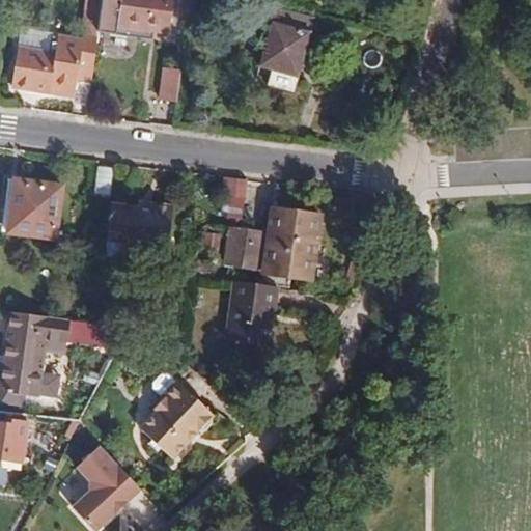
[(87,0),(83,34),(99,37),(99,31),(103,0),(87,0)]
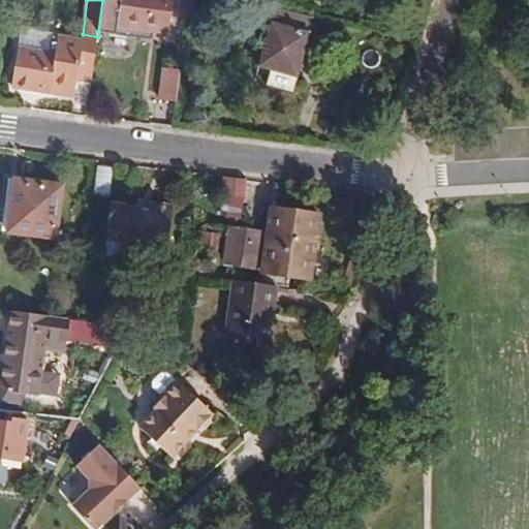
[(102,0),(98,31),(147,37),(148,31),(169,34),(174,0),(102,0)]
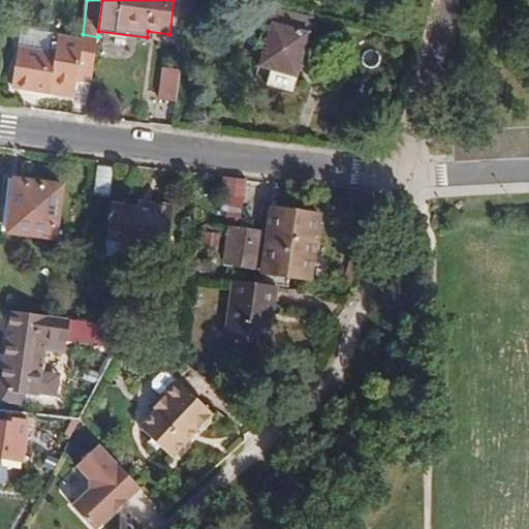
[(276,8),(272,22),(309,33),(313,19),(276,8)]
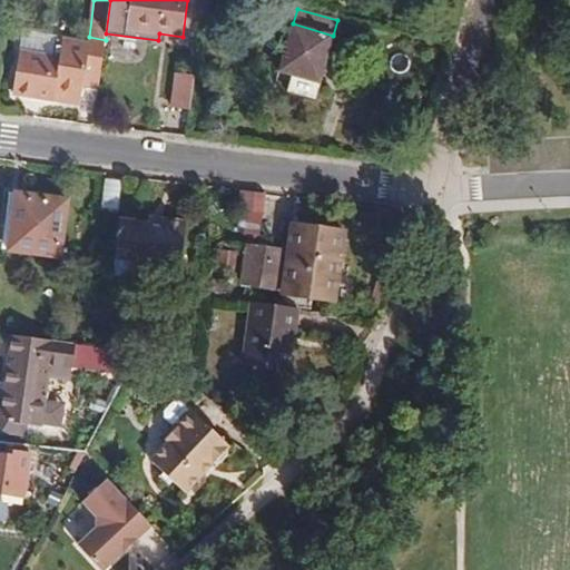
[(210,36),(226,32),(223,16),(207,18),(210,36)]
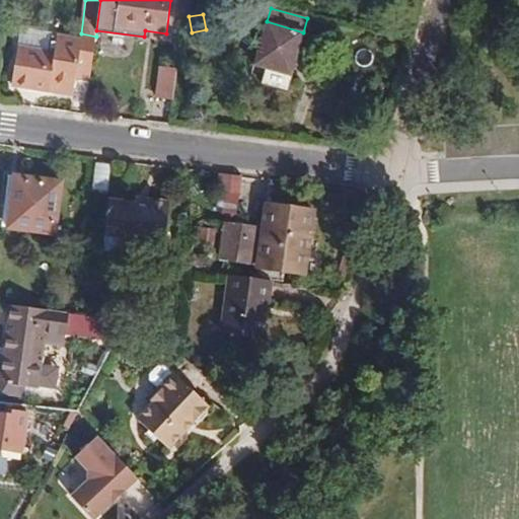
[(5,35),(13,36),(15,22),(7,21),(5,35)]
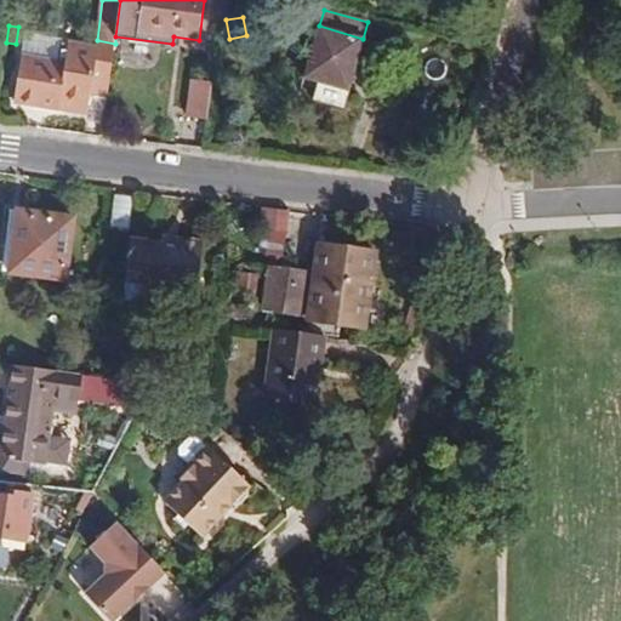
[(363,39),(319,26),(318,26),(303,77),(319,83),(314,100),(342,108),(364,39),(363,39)]
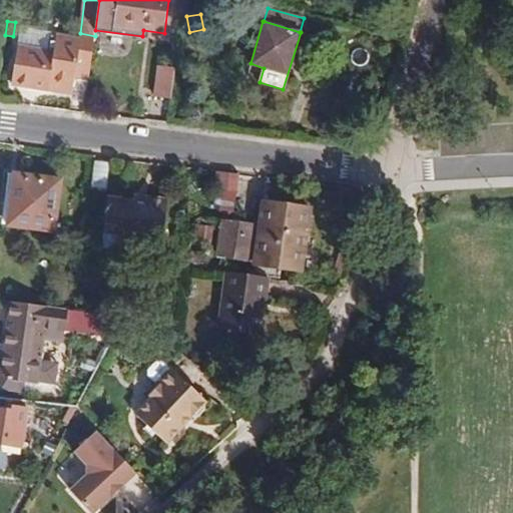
[(20,26),(17,45),(48,50),(50,34),(51,31),(20,26)]
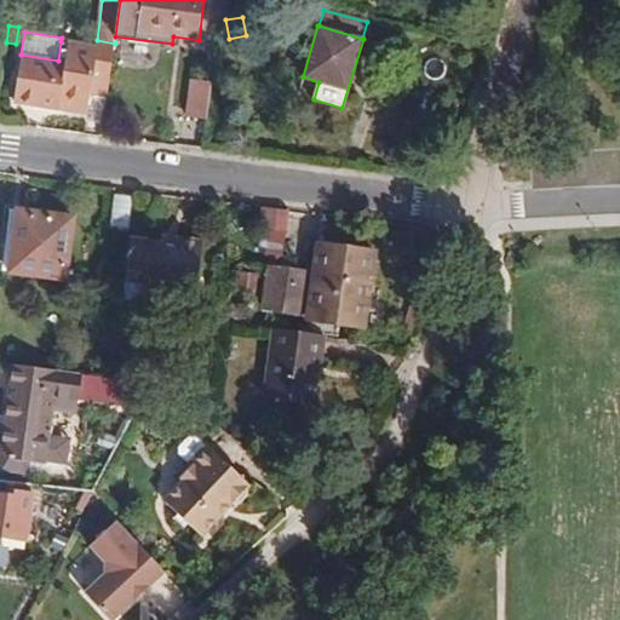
[(92,92),(108,95),(115,44),(97,40),(95,47),(69,41),(69,42),(61,41),(58,61),(21,55),(15,103),(61,110),(62,104),(90,108),(91,92),(92,92)]
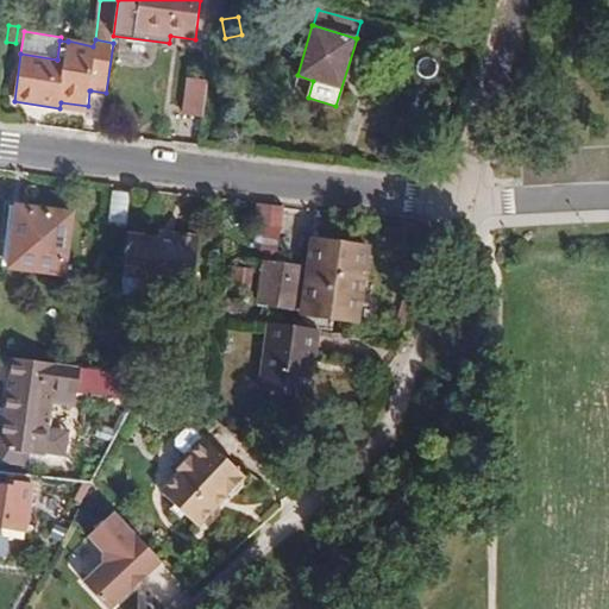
[(203,118),(208,80),(184,76),(181,115),(203,118)]
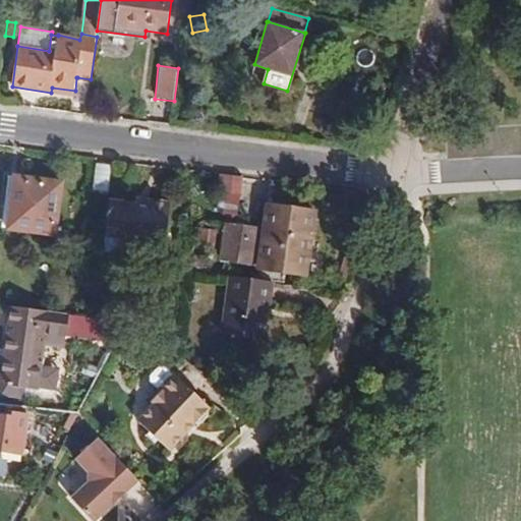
[(51,93),(74,96),(73,101),(88,103),(91,79),(77,77),(75,91),(52,88),(51,93)]
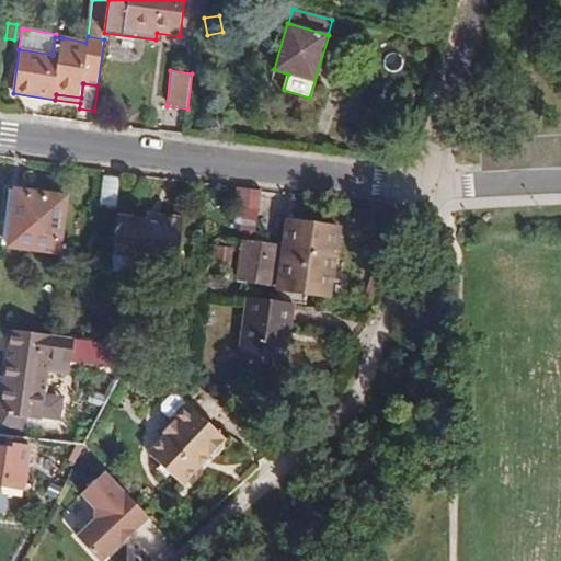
[(265,214),(259,184),(239,187),(245,218),(265,214)]
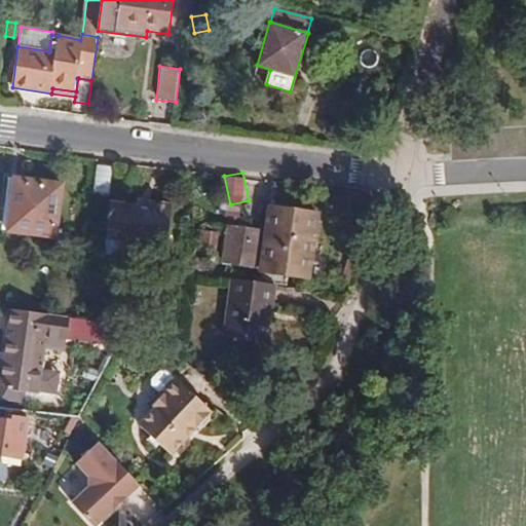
[(63,184),(14,178),(8,231),(57,237),(63,184)]
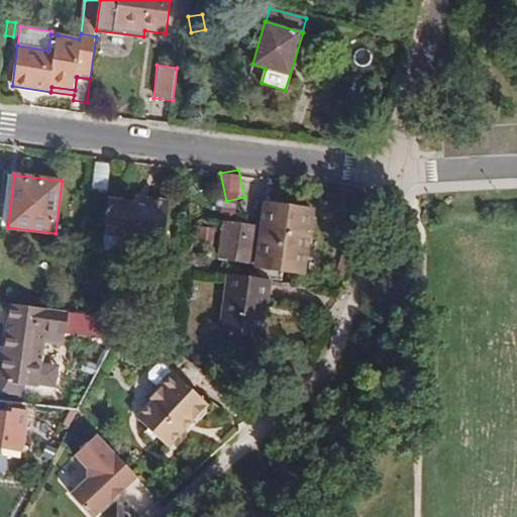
[(118,226),(117,235),(117,243),(164,249),(170,201),(148,198),(148,203),(134,201),(108,198),(104,225),(118,226)]
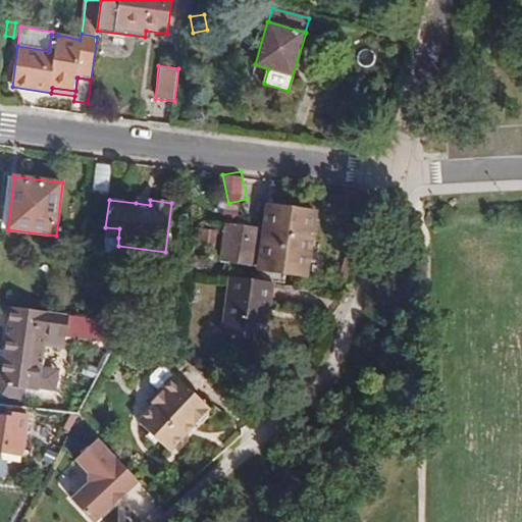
[(317,211),(267,204),(258,270),(308,277),(317,211)]
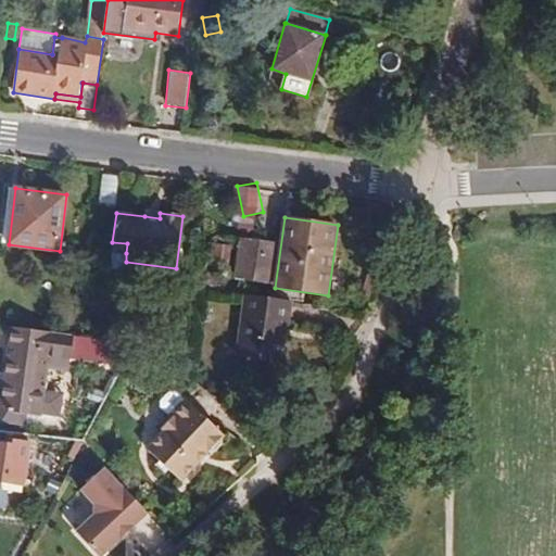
[(240,239),(235,278),(270,282),(275,242),(240,239)]
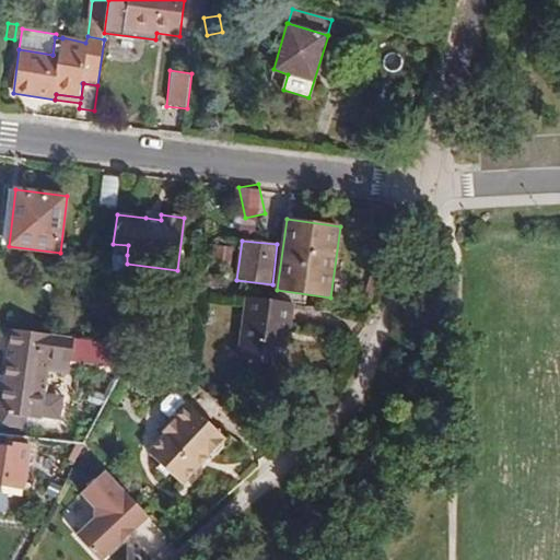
[(112,254),(127,255),(128,245),(113,244),(112,254)]
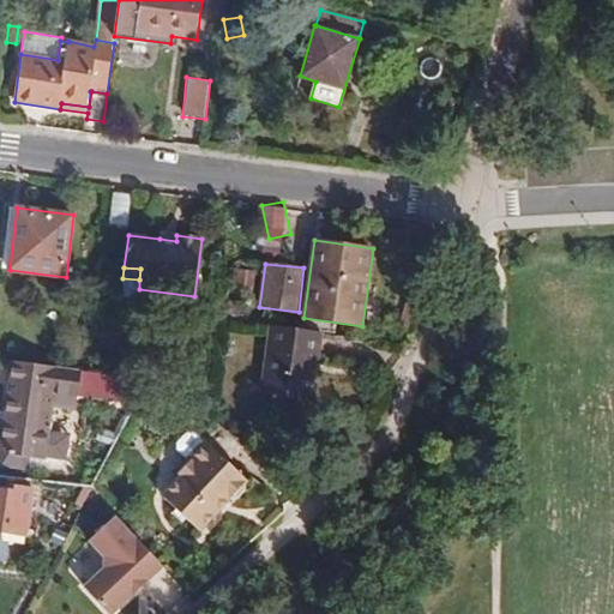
[(238,288),(252,289),(254,271),(240,270),(238,288)]
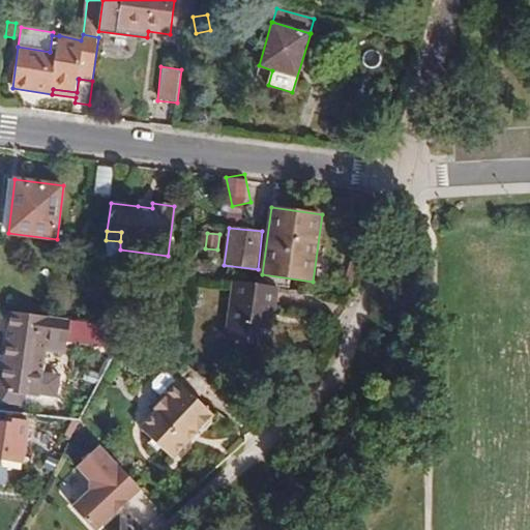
[(207,263),(188,260),(186,273),(206,276),(207,263)]
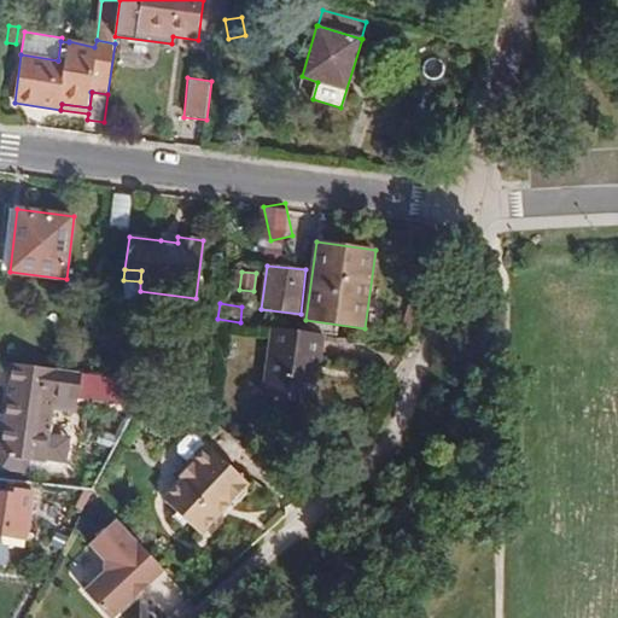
[(325,334),(273,327),(263,397),(314,404),(325,334)]
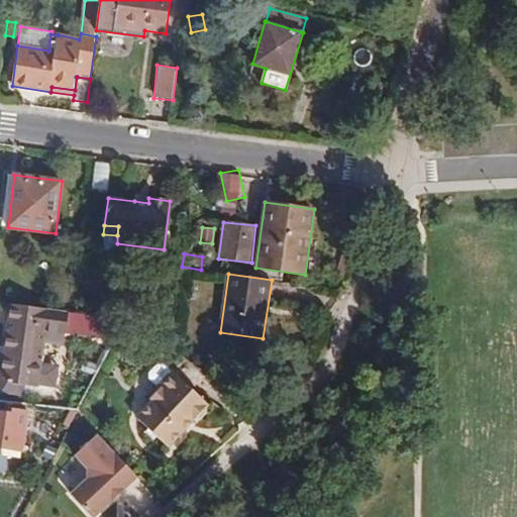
[(115,340),(126,320),(75,312),(48,309),(11,304),(4,347),(0,379),(0,381),(2,382),(22,385),(37,387),(37,385),(57,388),(61,367),(40,364),(44,337),(45,330),(65,332),(115,340)]
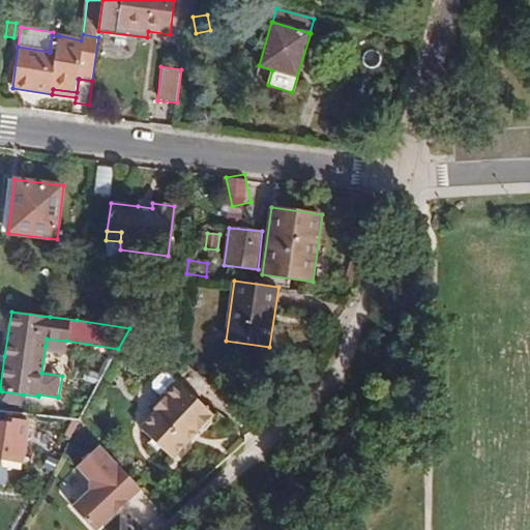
[(65,349),(66,341),(47,339),(46,346),(65,349)]
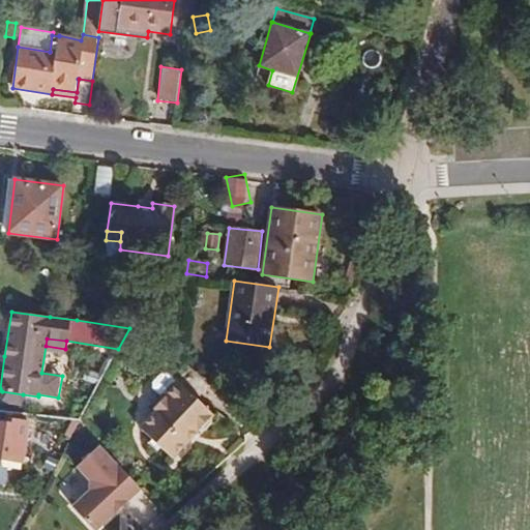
[(47,353),(47,369),(66,369),(66,354),(47,353)]
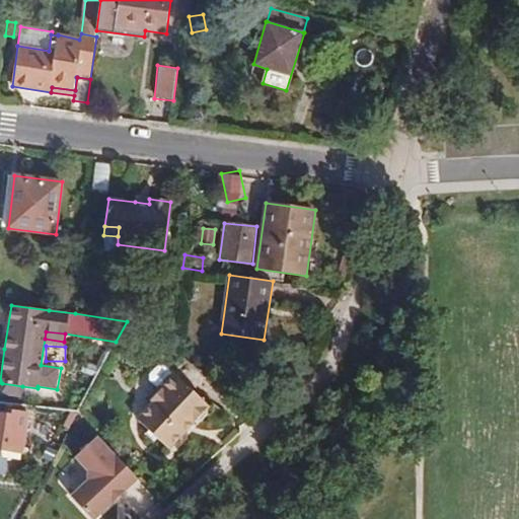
[(98,363),(102,365),(108,355),(103,354),(98,363)]
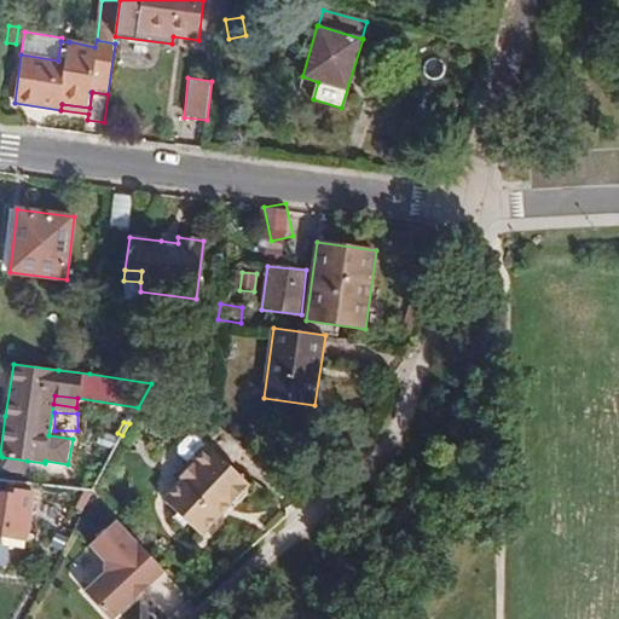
[(99,443),(115,450),(121,438),(103,432),(99,443)]
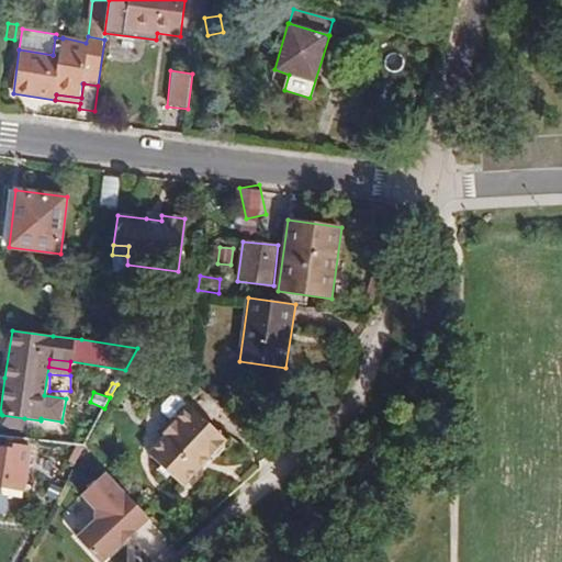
[(160,412),(169,420),(170,428),(164,435),(146,454),(181,485),(209,454),(215,453),(222,446),(222,439),(224,437),(177,395),(171,395),(161,405),(160,412)]
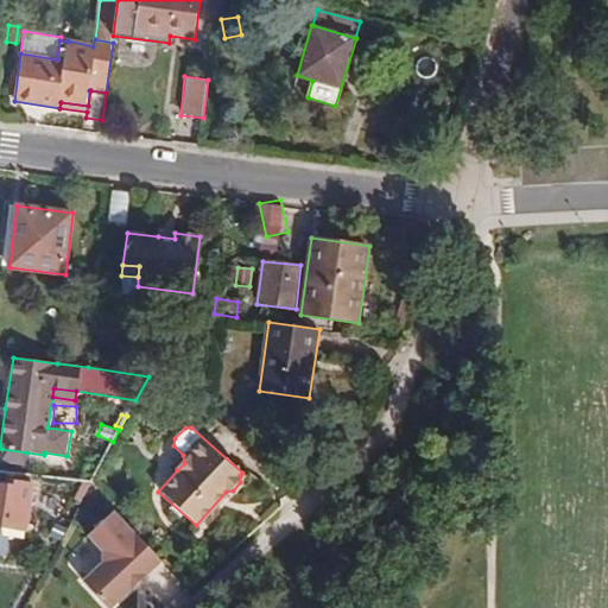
[(25,463),(26,453),(2,449),(1,460),(25,463)]
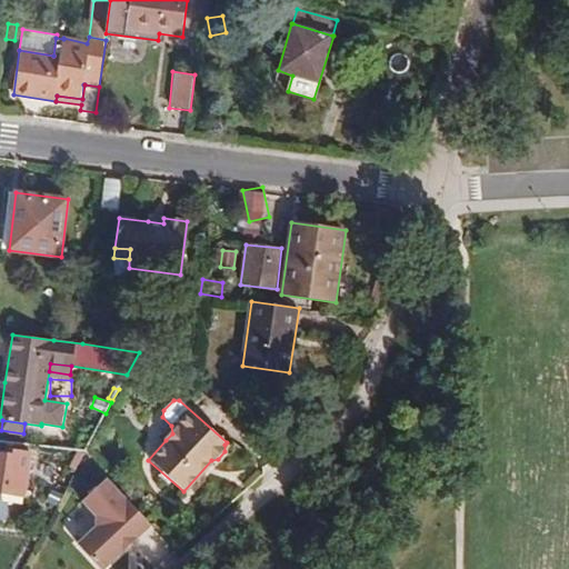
[(161,436),(166,440),(172,433),(171,426),(161,436)]
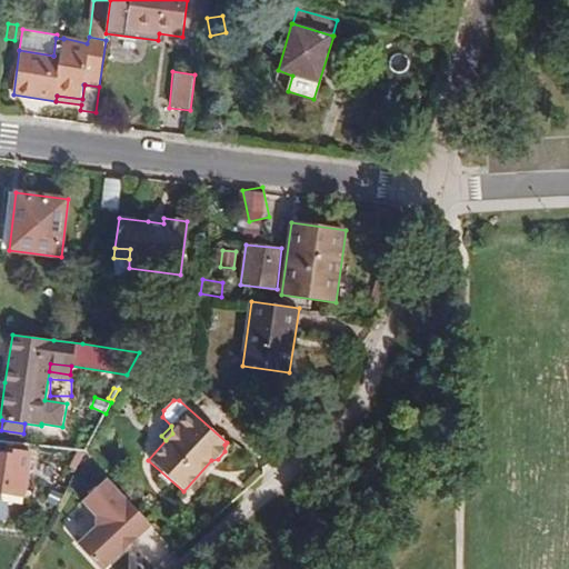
[(8,453),(0,451),(0,520),(6,521),(8,503),(23,506),(25,498),(31,451),(8,449),(8,453)]
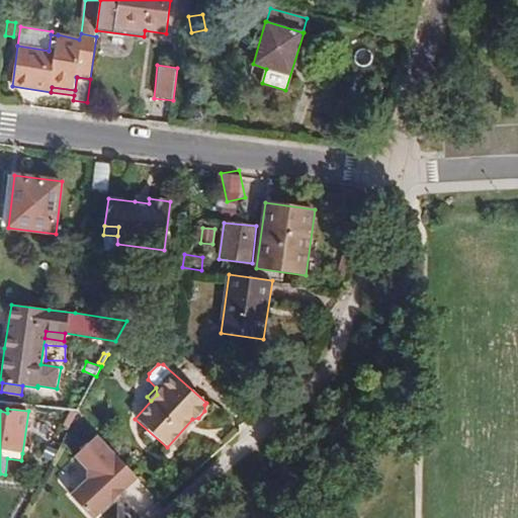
[(69,427),(77,412),(72,412),(64,425),(69,427)]
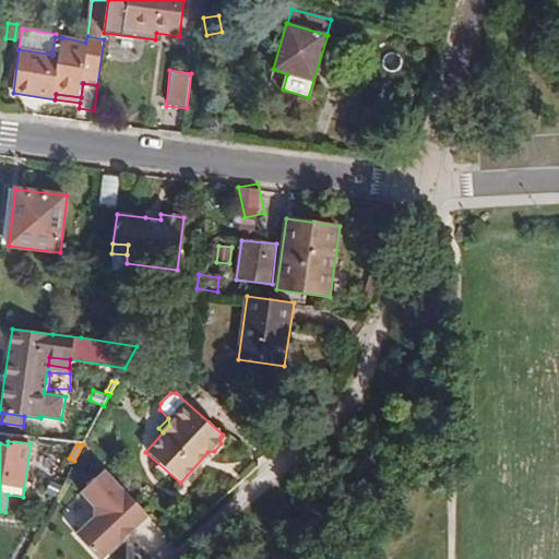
[(99,558),(103,558),(152,515),(108,466),(81,491),(98,511),(75,532),(99,558)]
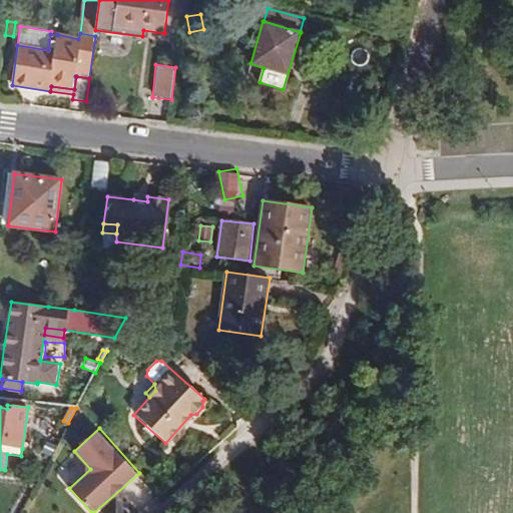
[(45,445),(53,450),(59,441),(50,436),(45,445)]
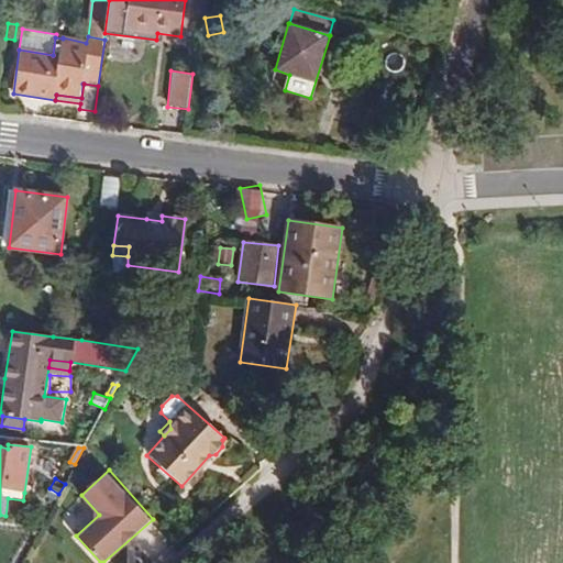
All buildings are outlined.
